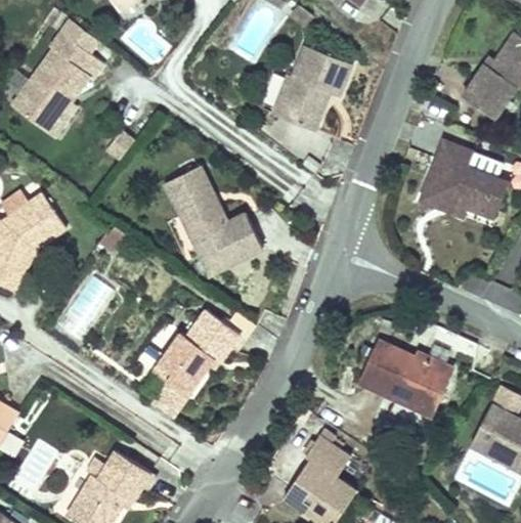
[(111,0),(120,11),(135,0),(111,0)]
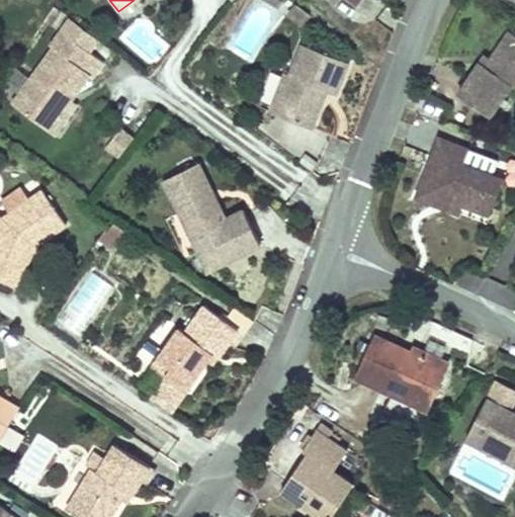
[(299,23),(306,15),(294,7),(288,15),(299,23)]
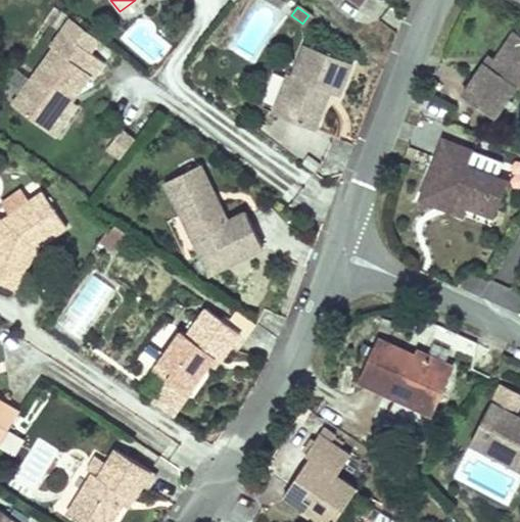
[(519,90),(519,89),(519,38),(512,32),(492,60),(488,67),(482,63),(460,96),(492,117),(514,86),(519,90)]
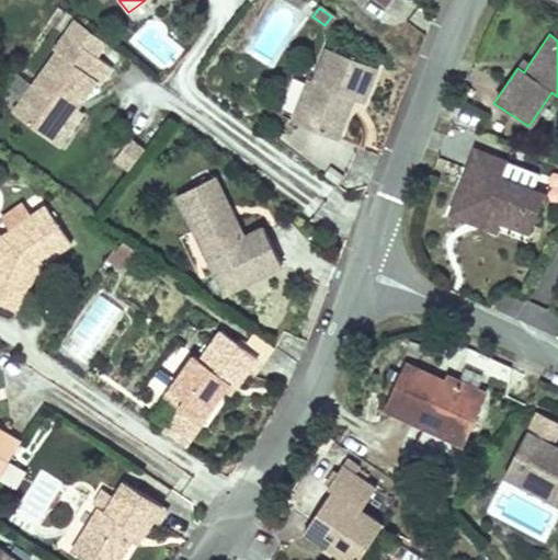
[(75,110),(94,82),(98,84),(110,69),(64,35),(53,52),(55,54),(11,113),(34,130),(43,117),(59,130),(75,110)]
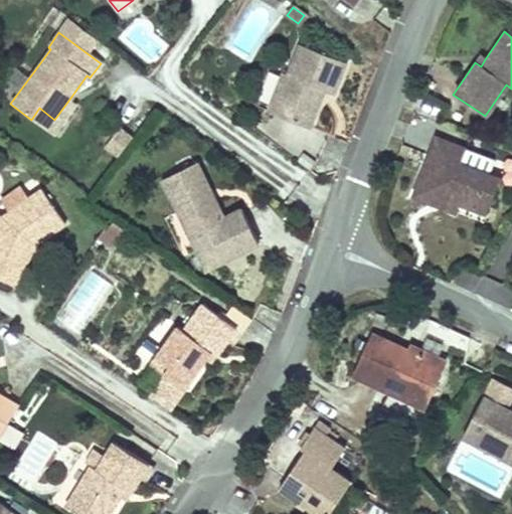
[(332,94),(344,62),(298,45),(287,74),(282,72),(267,111),(308,127),(322,90),(332,94)]
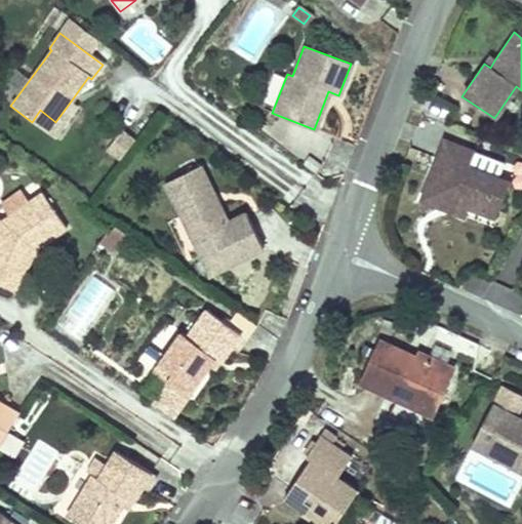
[(490,68),(494,61),(488,56),(484,64),(490,68)]
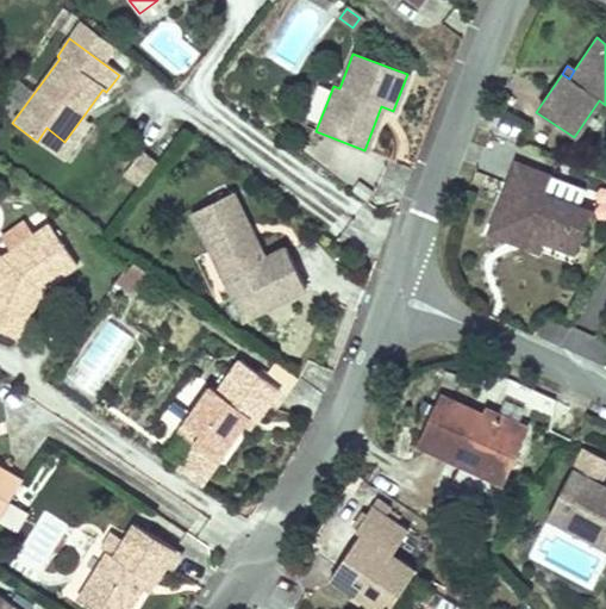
[(61,160),(87,124),(81,119),(64,142),(47,128),(37,142),(61,160)]
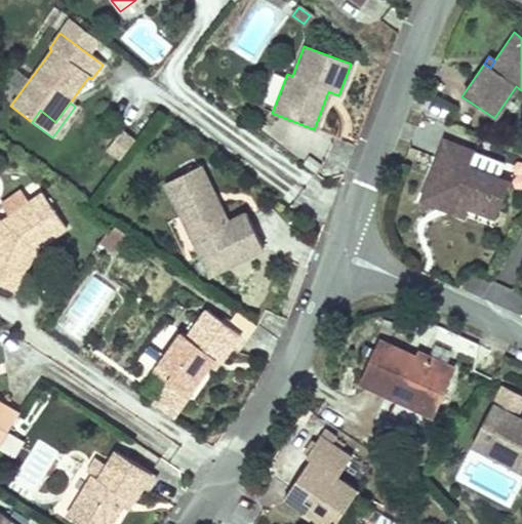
[(121,158),(132,134),(117,127),(105,150),(121,158)]
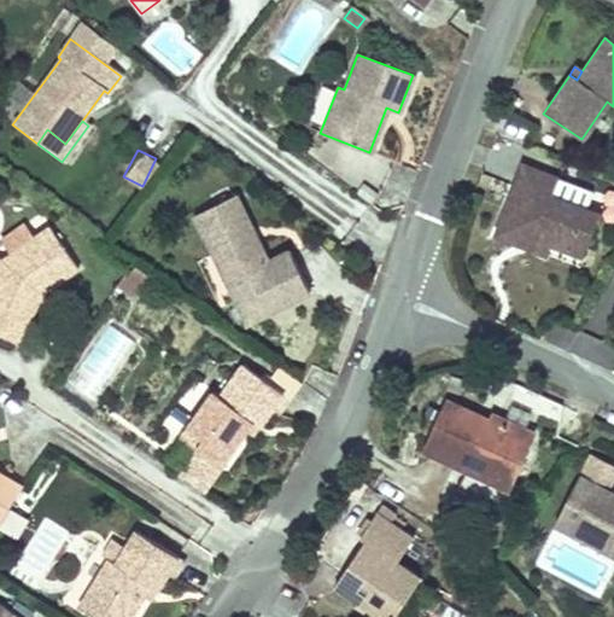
[(569,251),(584,210),(548,197),(555,179),(519,166),(492,236),(536,252),(541,240),(549,244),(569,251)]
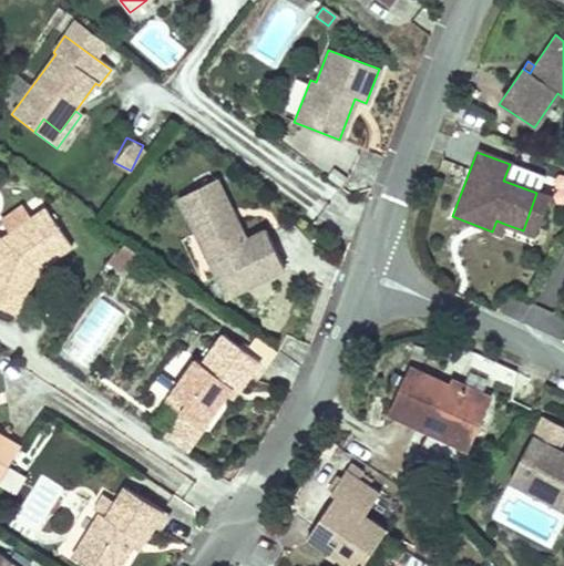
[(238,217),(218,177),(211,182),(231,222),(238,217)]
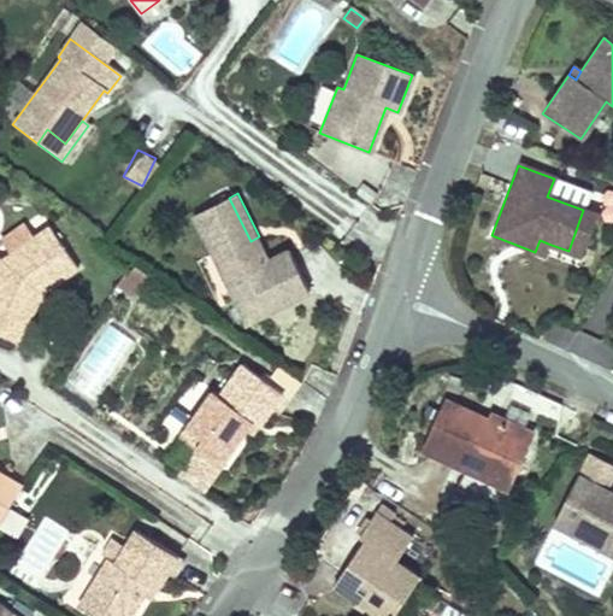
[(307,293),(286,250),(270,258),(259,236),(251,241),(229,198),(190,217),(210,254),(228,253),(246,288),(234,303),(245,324),(307,293)]
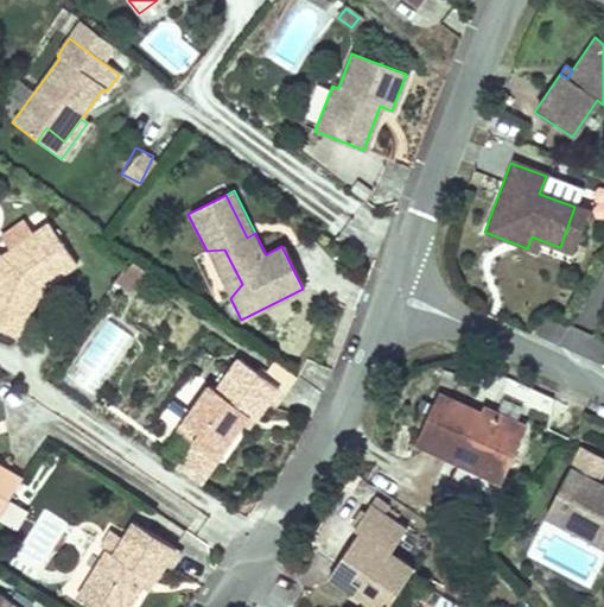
[(571,252),(586,212),(574,207),(560,247),(571,252)]
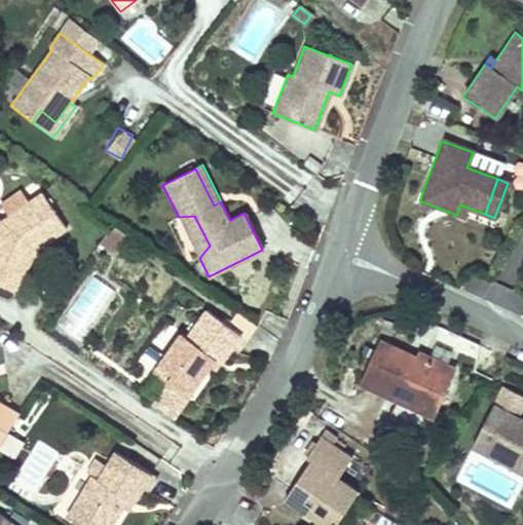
[(27,204),(19,192),(0,205),(8,218),(27,204)]
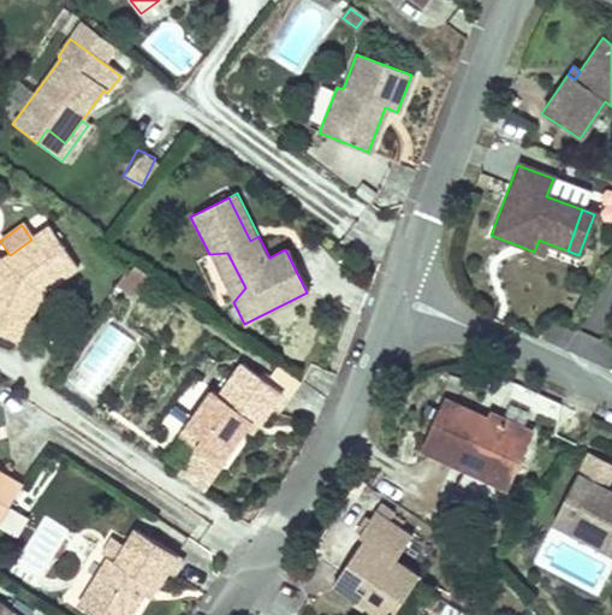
[(40,294),(76,268),(47,228),(31,240),(10,255),(1,260),(0,259),(0,319),(17,327),(31,294),(37,290),(40,294)]
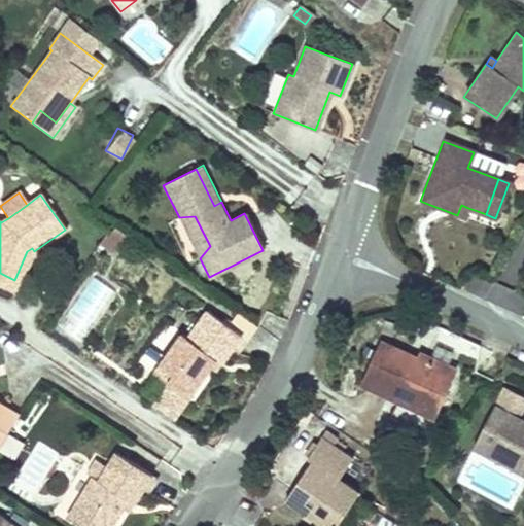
[(464,217),(468,208),(461,205),(457,215),(464,217)]
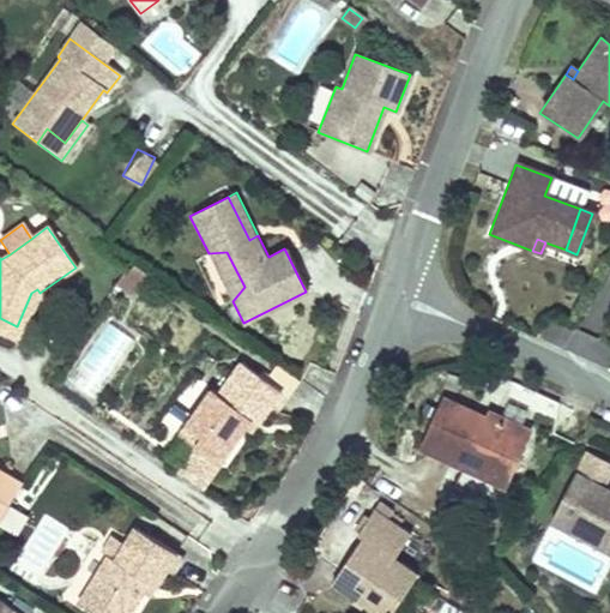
[(245,287),(227,252),(209,253),(233,301),(245,287)]
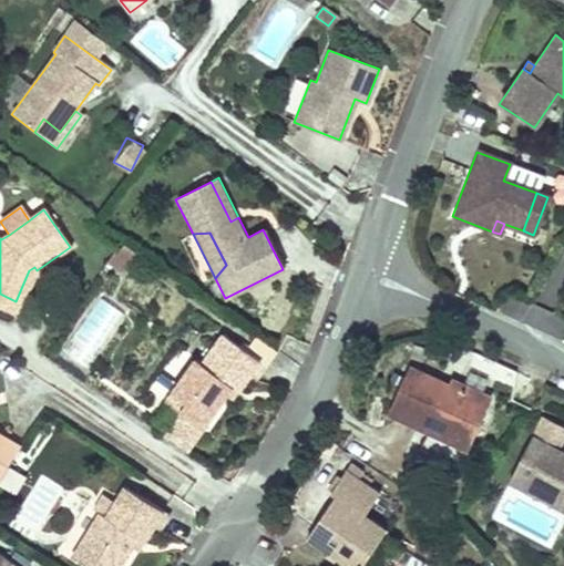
[(120,270),(133,253),(119,243),(106,260),(120,270)]
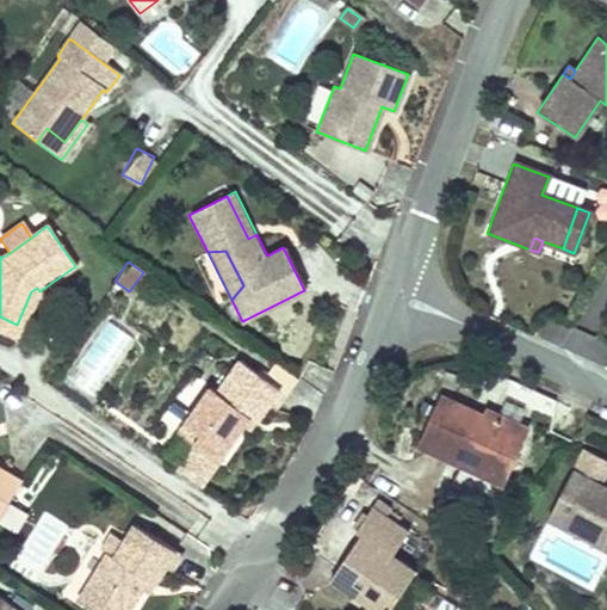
[(17,325),(0,316),(0,331),(18,339),(39,291),(37,288),(31,291),(17,325)]
